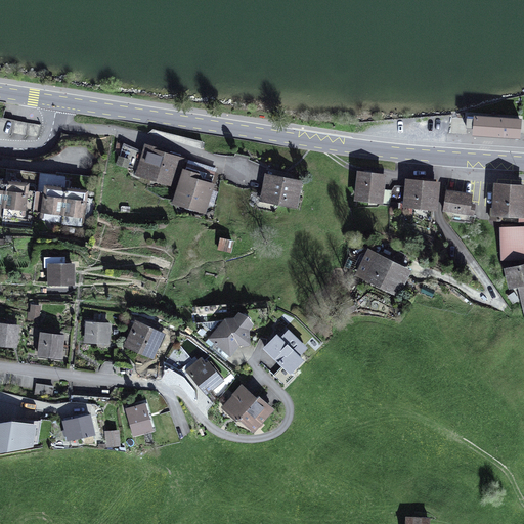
[(522,117),(474,114),(473,134),(521,137),(522,117)]
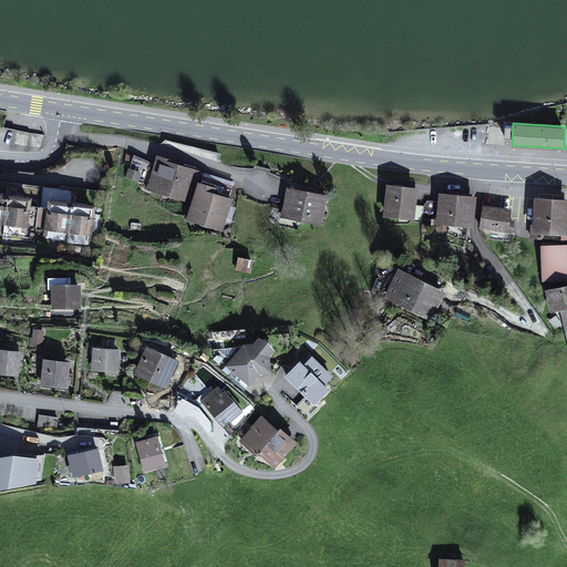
[(192,204),(199,175),(202,171),(165,160),(166,157),(157,155),(146,189),(192,204)]
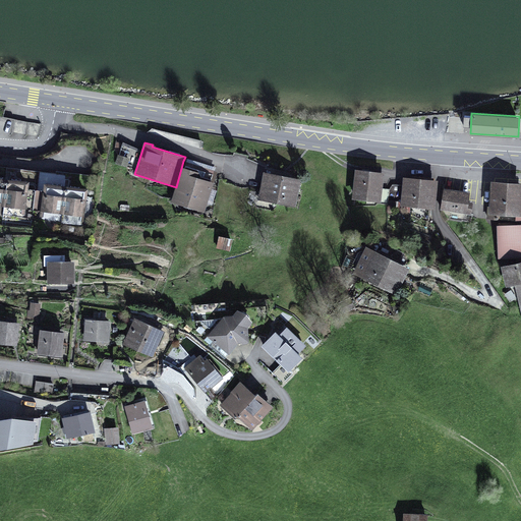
[(183,161),(176,187),(171,203),(205,213),(218,172),(183,161)]
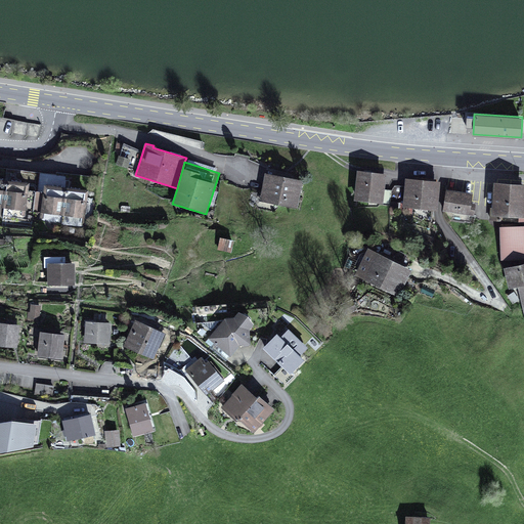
[(387,173),(357,170),(354,201),(384,203),(387,173)]
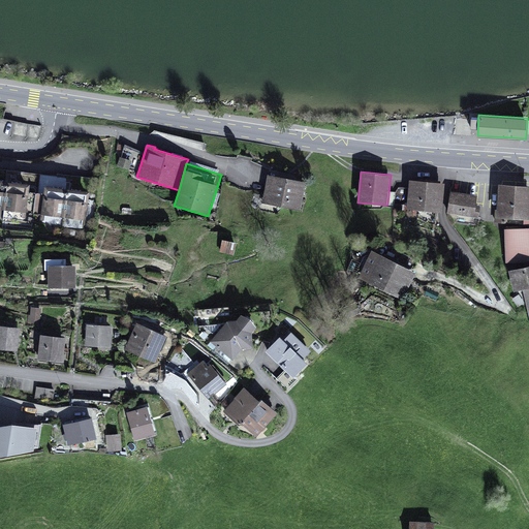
[(306,182),(268,175),(262,203),(301,210),(306,182)]
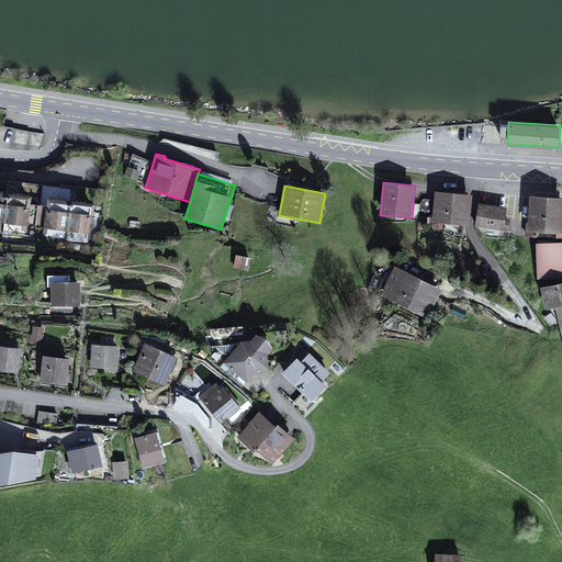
[(472,194),(435,190),(431,222),(469,225),(472,194)]
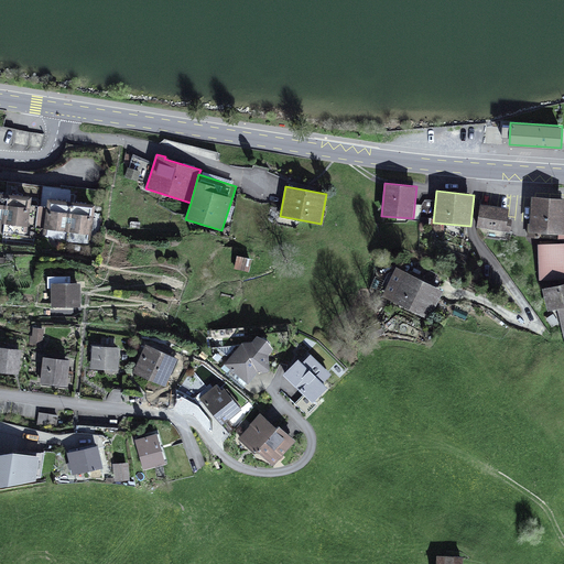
[(28,232),(32,195),(8,193),(3,229),(28,232)]
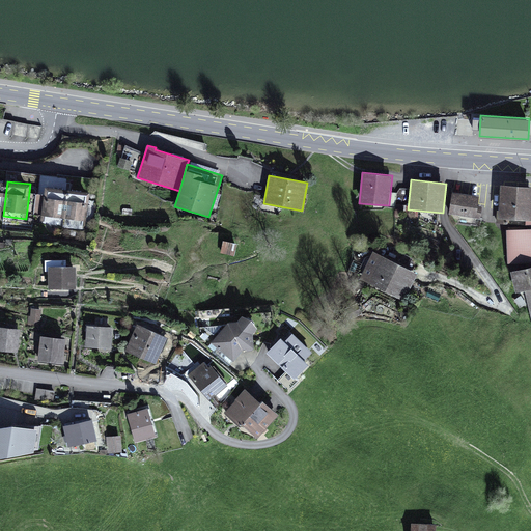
[(525,225),(530,225),(530,186),(503,184),(500,184),(499,214),(497,214),(496,223),(509,224),(509,219),(526,220),(525,225)]
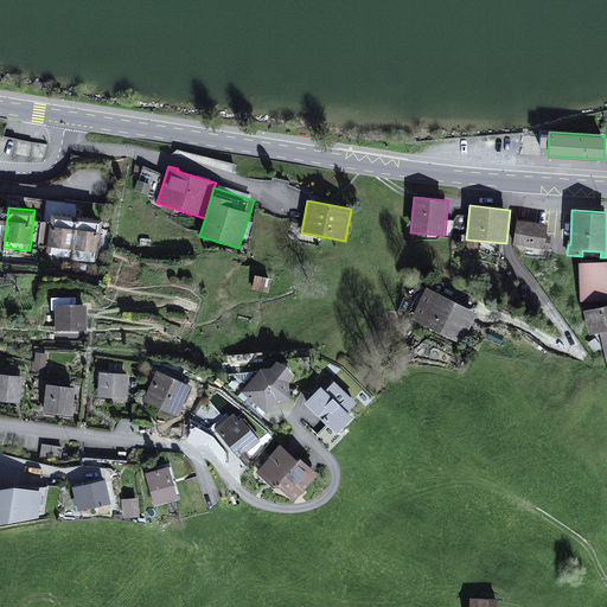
[(72,255),(77,216),(51,212),(46,253),(72,255)]
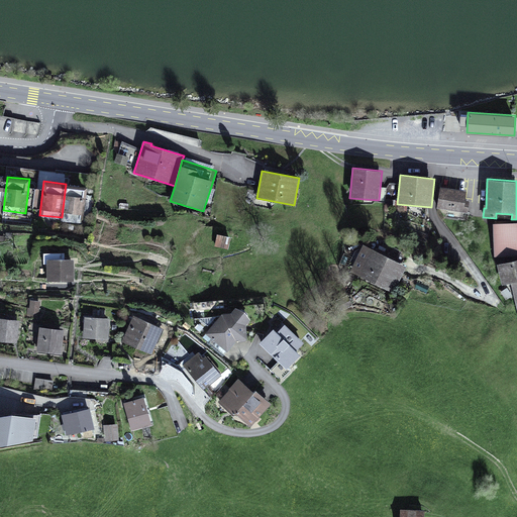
[(83,220),(87,187),(66,184),(62,217),(83,220)]
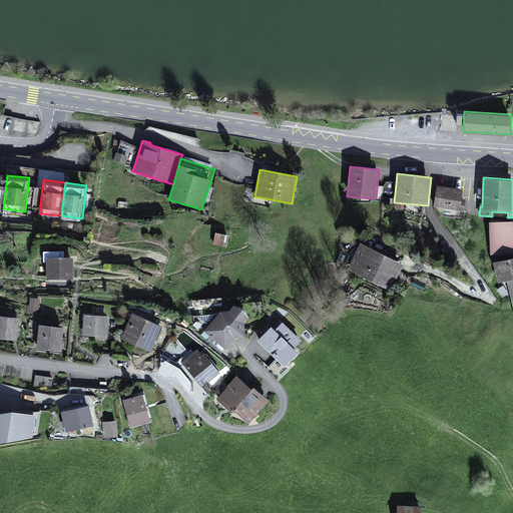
[(463,189),(437,185),(434,206),(464,210),(465,203),(466,198),(462,198),(463,189)]
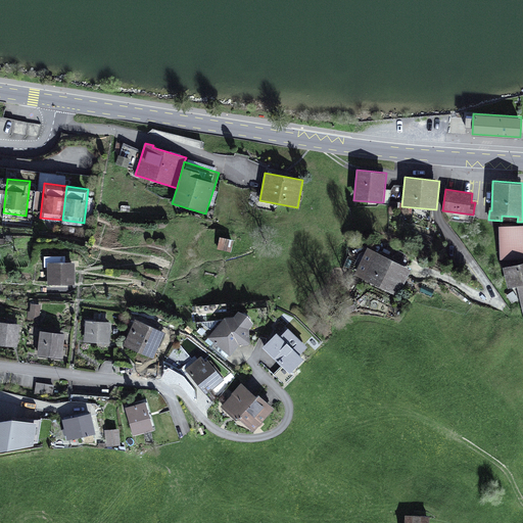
[(522,225),(498,226),(501,259),(522,258),(522,225)]
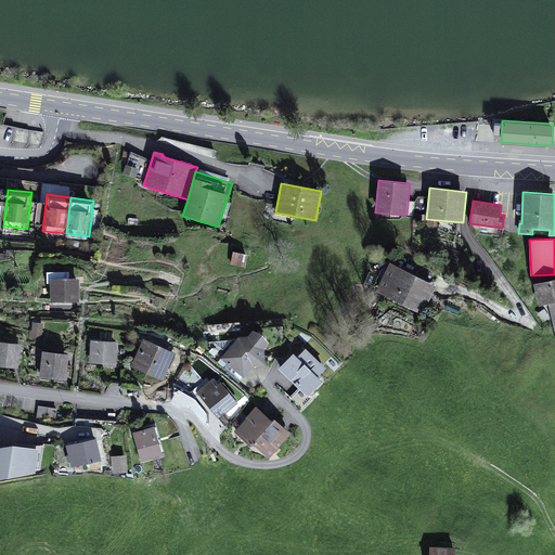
[(248,255),(233,252),(230,265),(245,268),(248,255)]
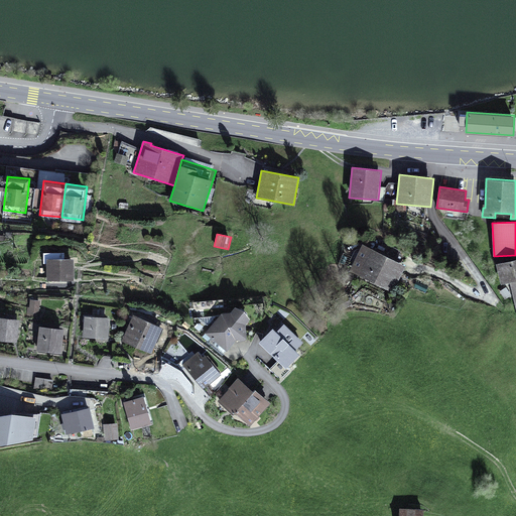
[(406,265),(363,244),(349,271),(392,292),(406,265)]
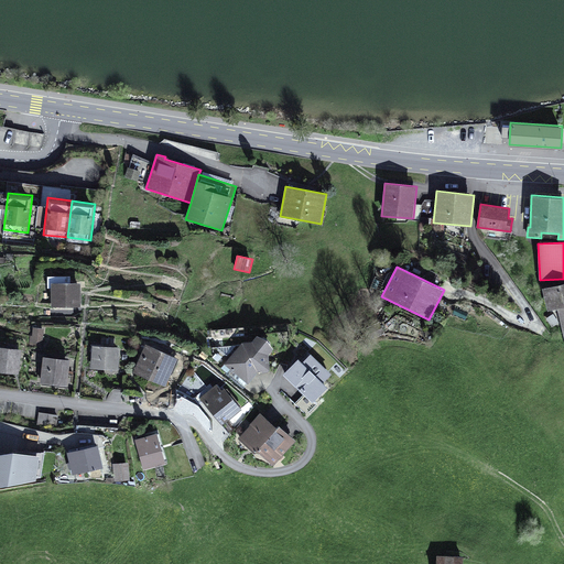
[(80,282),(51,283),(52,307),(80,306),(80,282)]
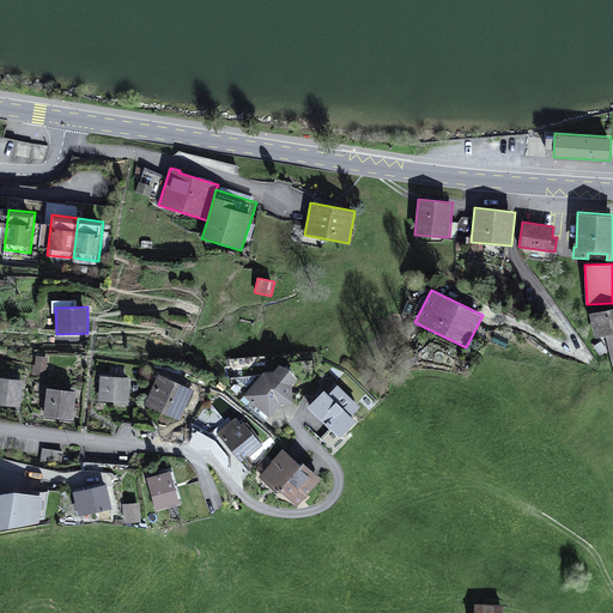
[(612,307),(589,313),(595,338),(606,335),(612,366),(612,307)]
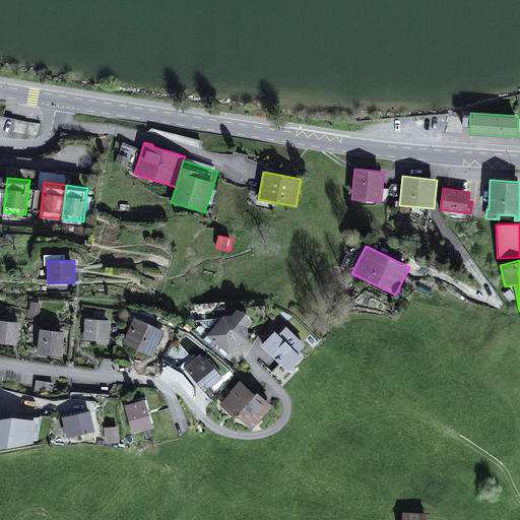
[(41,303),(30,302),(29,310),(27,310),(26,317),(39,319),(41,303)]
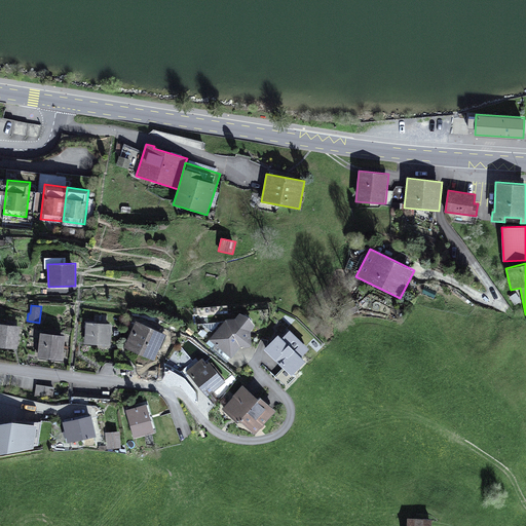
[(249,316),(239,312),(235,318),(225,318),(209,340),(231,358),(240,347),(251,347),(250,331),(255,325),(249,316)]
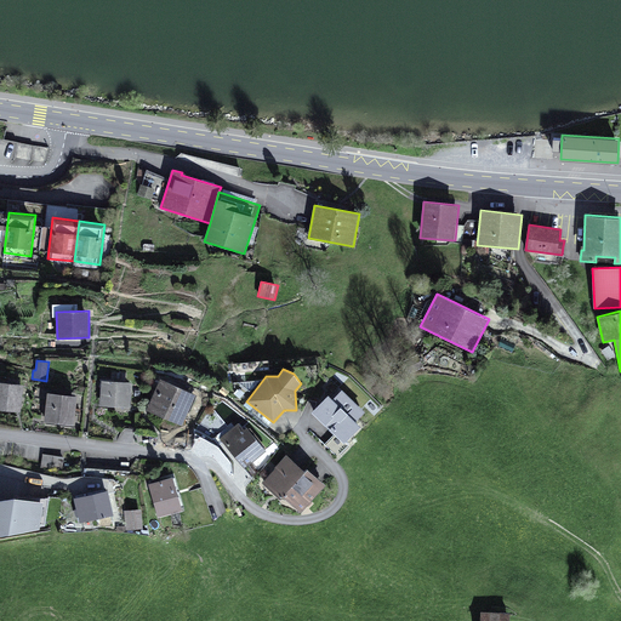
[(197,394),(160,379),(147,410),(183,426),(197,394)]
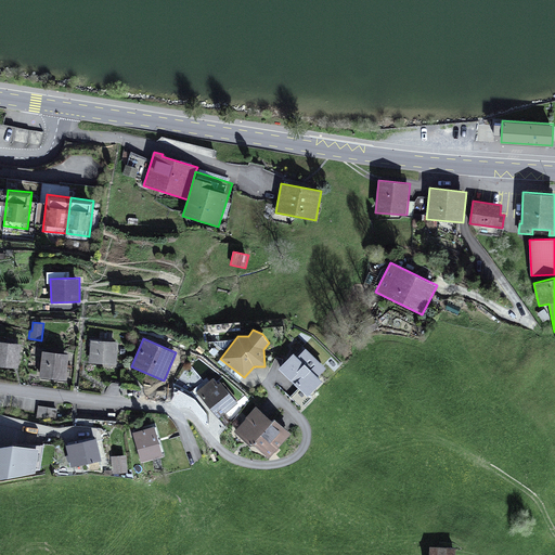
[(117,341),(91,339),(89,362),(116,364),(117,341)]
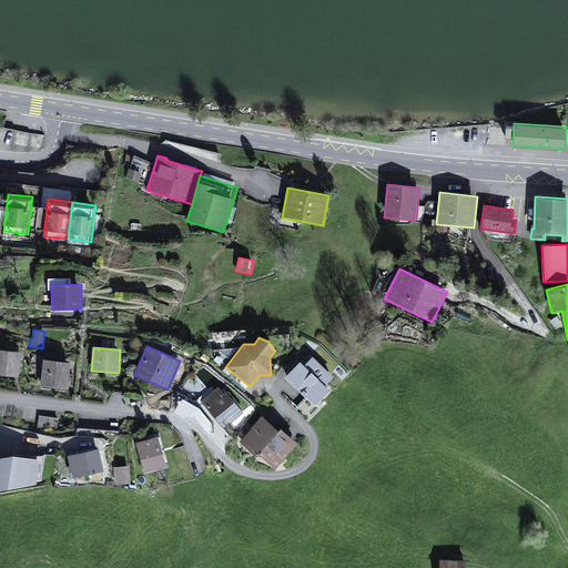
[(21,352),(0,348),(0,375),(19,377),(21,352)]
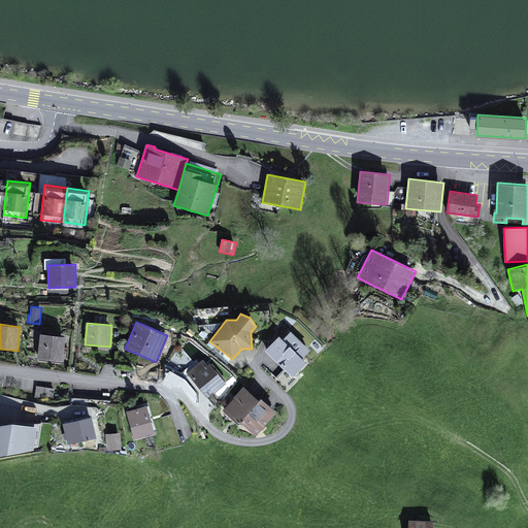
[(283,339),(279,335),(265,351),(285,369),(275,377),(287,389),(296,378),(294,375),(306,362),(302,358),(310,350),(291,331),(283,339)]
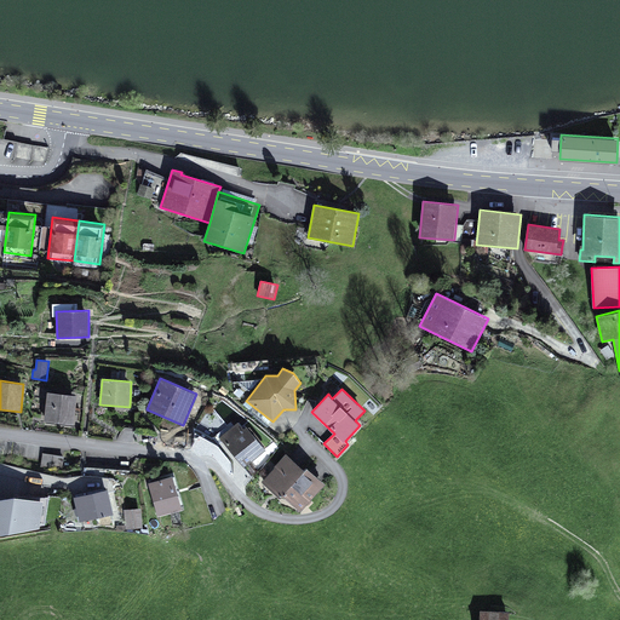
[(76,395),(47,392),(44,422),(74,425),(76,395)]
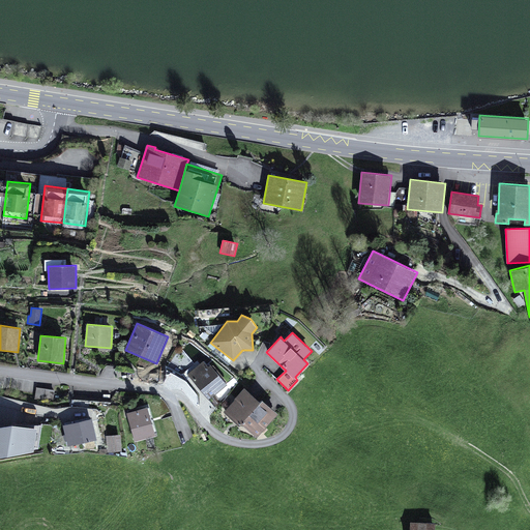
[(227,384),(206,359),(187,375),(208,400),(227,384)]
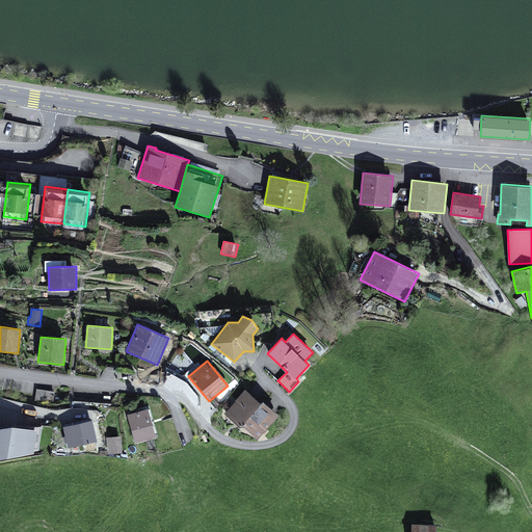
[(242,425),(262,403),(245,390),(224,414),(240,427),(242,425)]
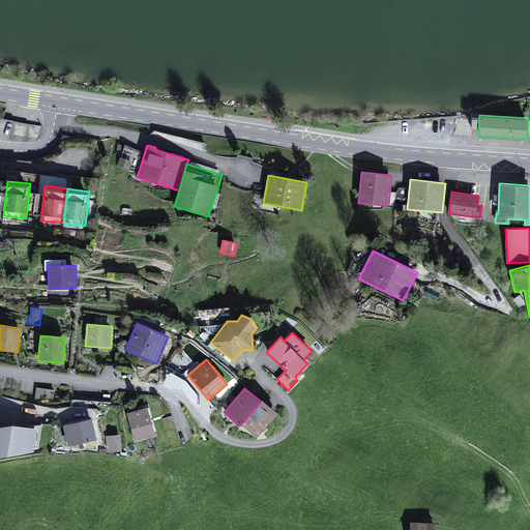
[(262,400),(261,402),(241,423),(257,437),(278,413),(262,400)]
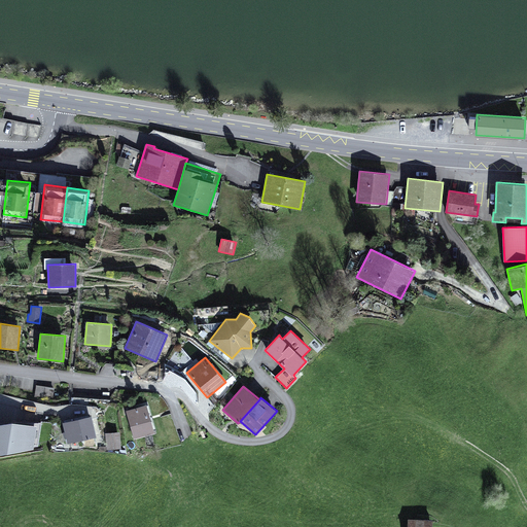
[(147,405),(126,411),(134,438),(154,433),(147,405)]
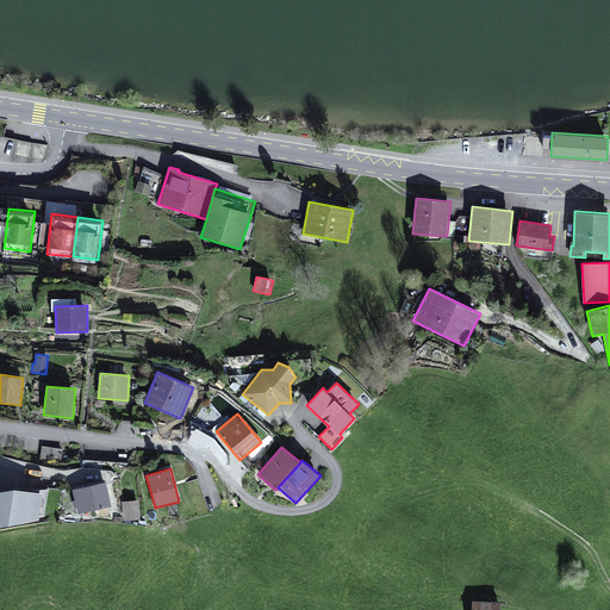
[(106,481),(73,489),(75,500),(73,500),(74,508),(76,506),(79,514),(112,506),(106,481)]
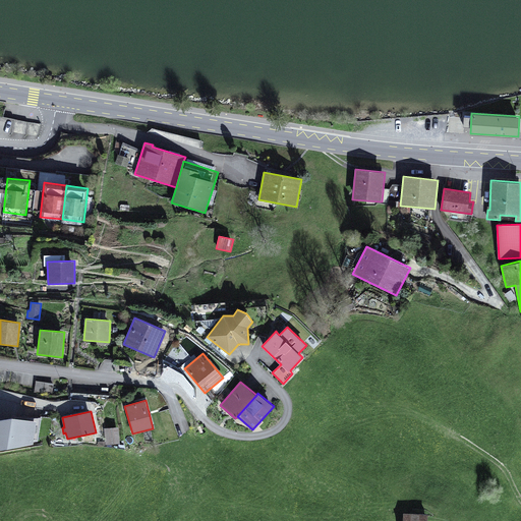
[(12,416),(0,418),(0,449),(38,443),(41,418),(12,416)]
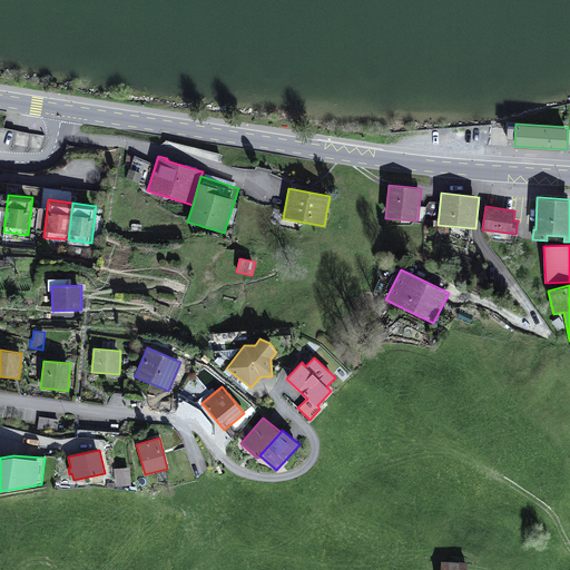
[(129,467),(114,469),(116,487),(131,484),(129,467)]
